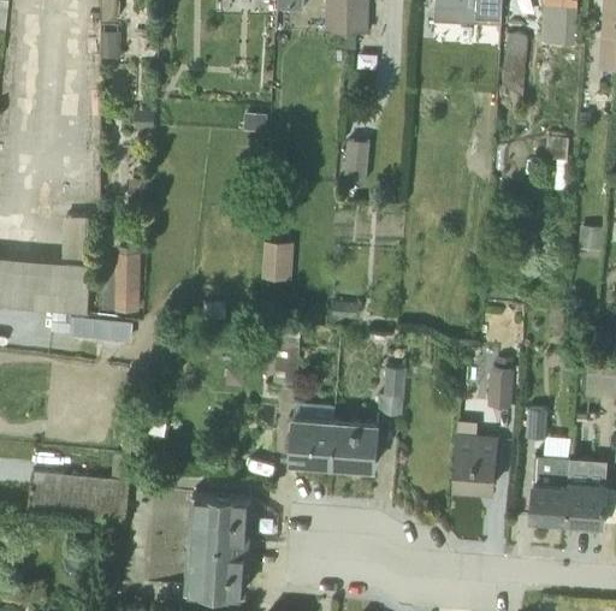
[(99,0),(100,60),(120,60),(120,35),(119,34),(119,25),(114,25),(114,22),(119,21),(119,4),(116,3),(114,0),(99,0)]
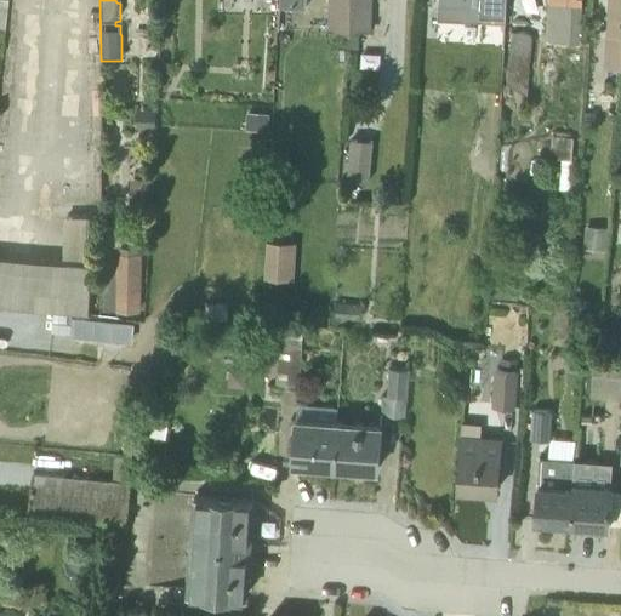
[(278,0),(279,10),(305,11),(305,0),(278,0)]
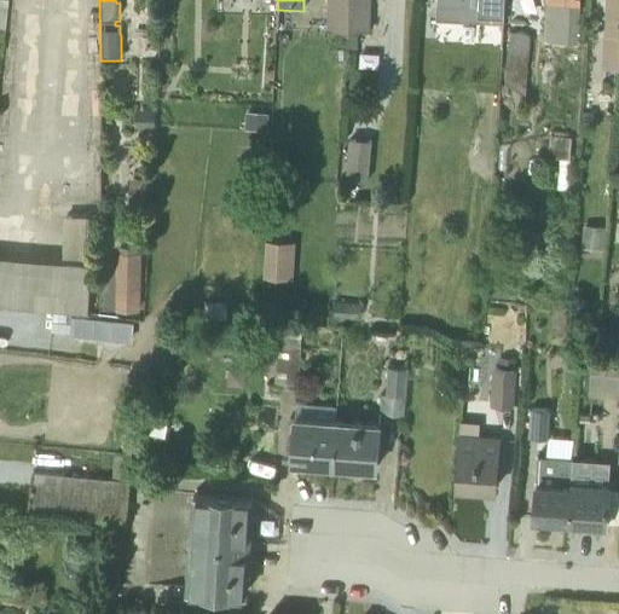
[(325,0),(325,34),(369,35),(369,0),(325,0)]
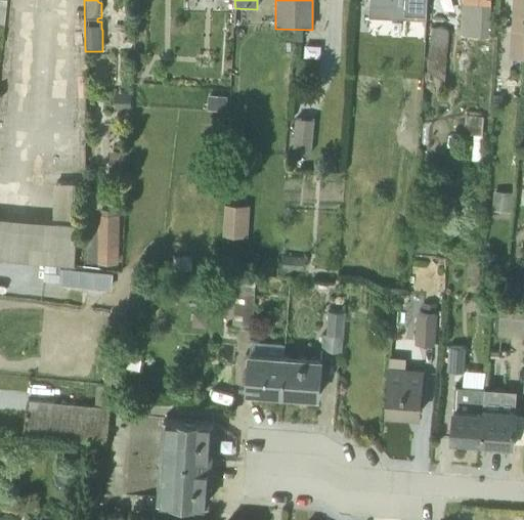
[(410,60),(424,62),(426,0),(370,0),(369,9),(404,11),(404,20),(411,22),(410,60)]
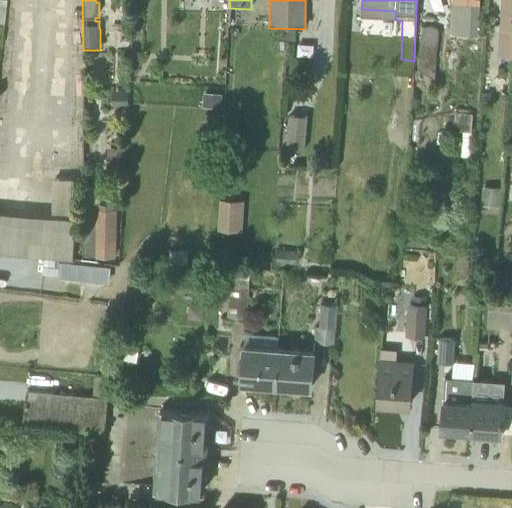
[(451,0),(451,27),(478,29),(479,0),(451,0)]
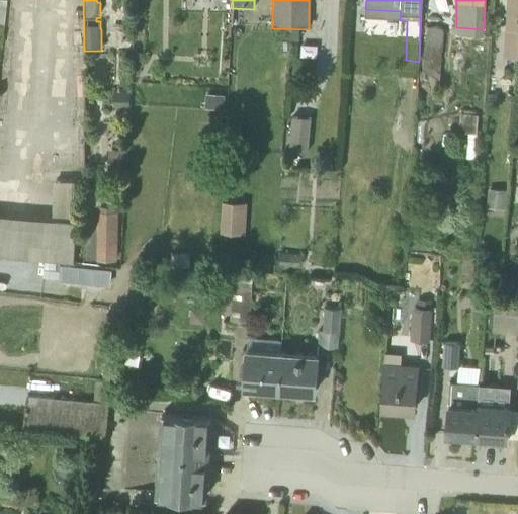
[(517,0),(507,0),(505,52),(517,52),(517,0)]
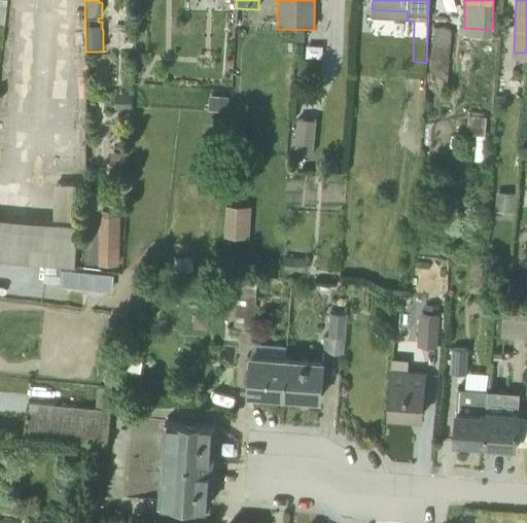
[(433,30),(429,73),(448,75),(451,31),(433,30)]
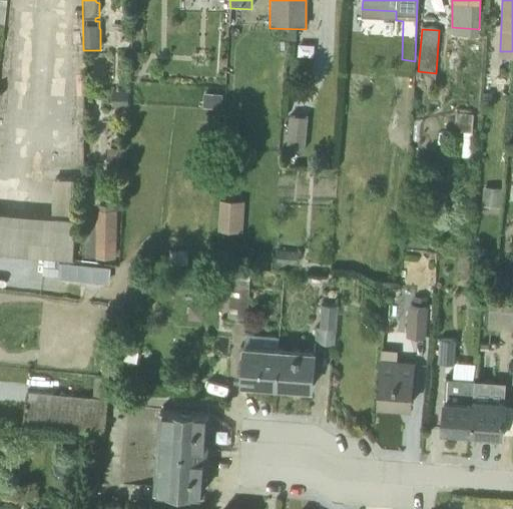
[(308,151),(311,117),(291,115),(288,149),(308,151)]
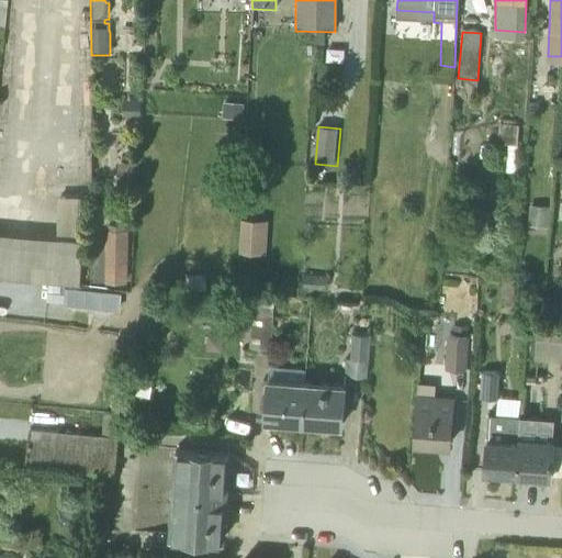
[(109,227),(110,207),(90,205),(89,231),(93,231),(91,285),(126,286),(128,233),(125,233),(125,227),(109,227)]
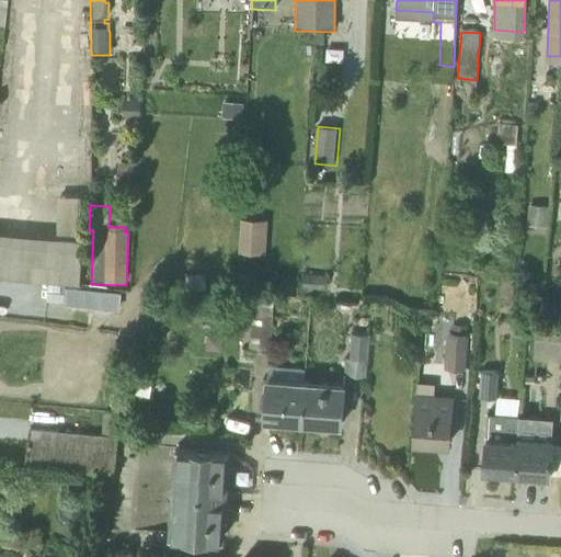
[(263,256),(265,224),(240,223),(237,254),(263,256)]
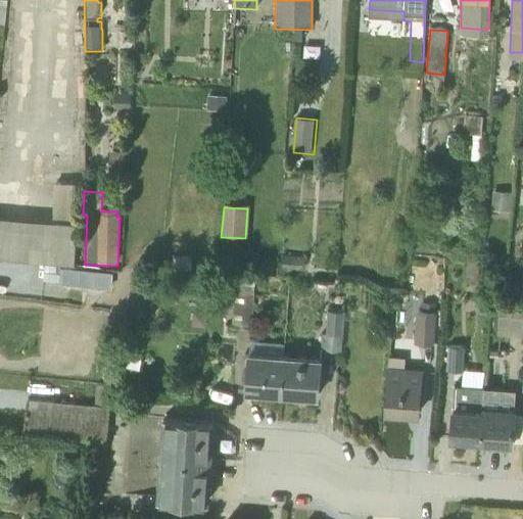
[(0,262),(73,269),(77,226),(76,226),(0,219),(0,262)]
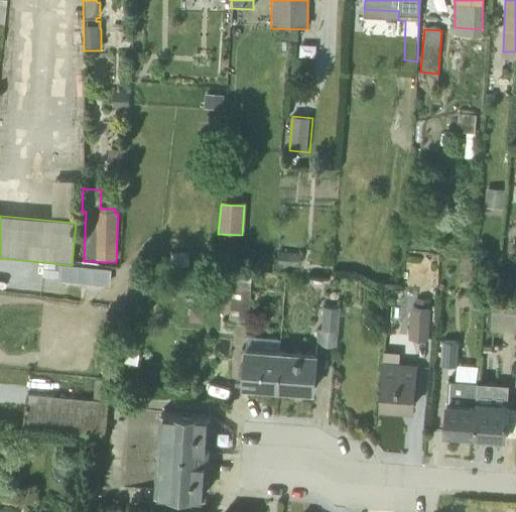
[(169,256),(169,270),(187,270),(187,256),(169,256)]
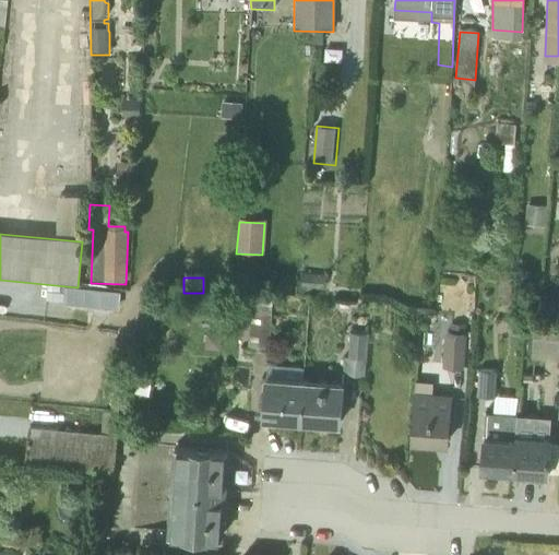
[(273,303),(251,300),(251,306),(242,305),(240,343),(248,344),(247,353),(269,355),(273,303)]
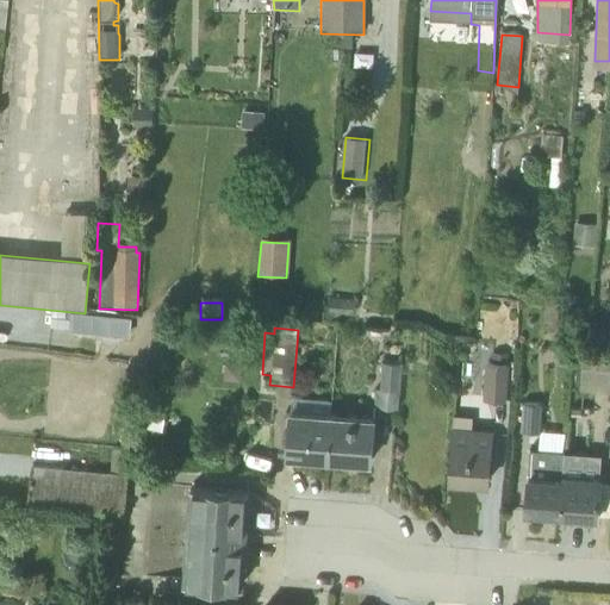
[(571,359),(571,342),(554,341),(554,350),(560,359),(571,359)]
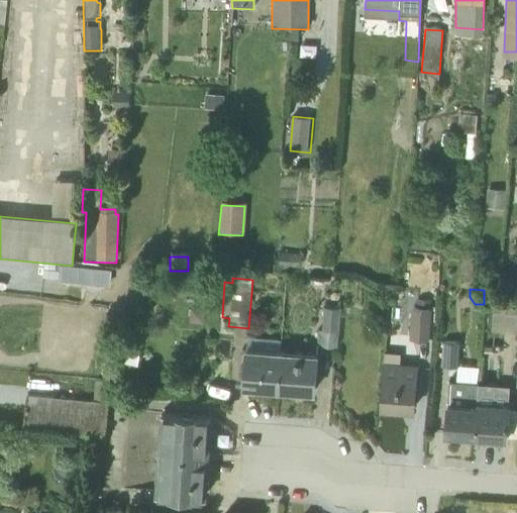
[(430,302),(431,294),(418,293),(417,302),(413,302),(410,332),(429,334),(432,303),(430,302)]
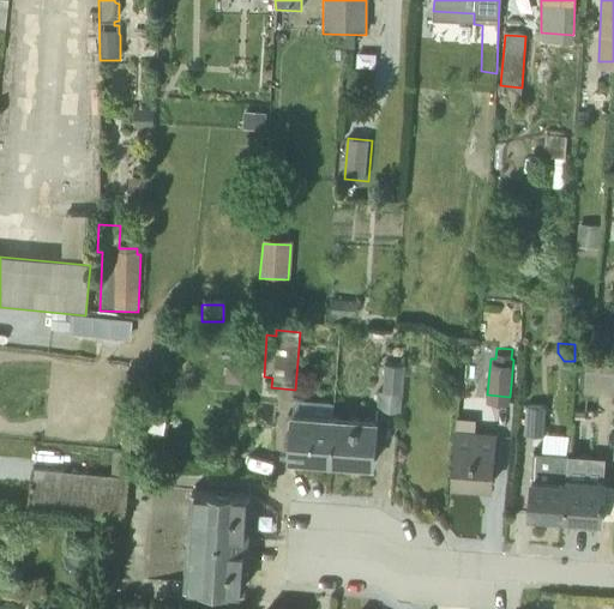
[(403,369),(403,368),(384,367),(381,396),(377,396),(375,414),(399,415),(403,369)]
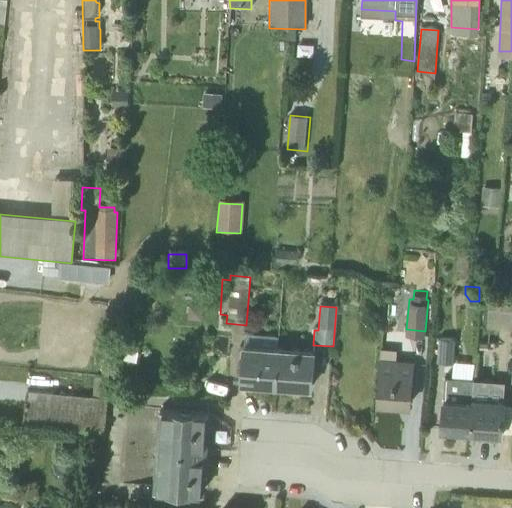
[(441,424),(470,426),(474,372),(473,372),(474,356),(454,355),(454,353),(449,353),(449,352),(449,351),(454,351),(455,333),(439,332),(438,355),(453,357),(452,370),(447,370),(446,370),(445,391),(443,392),(441,424)]
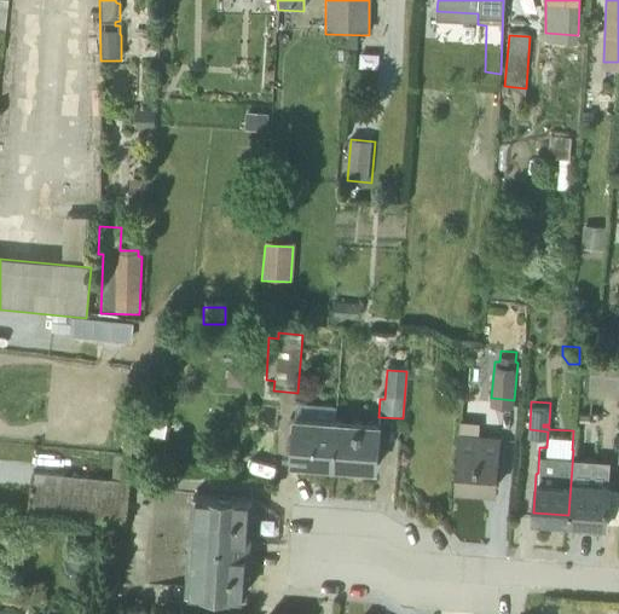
[(336,410),(295,407),(290,467),(331,469),(336,410)]
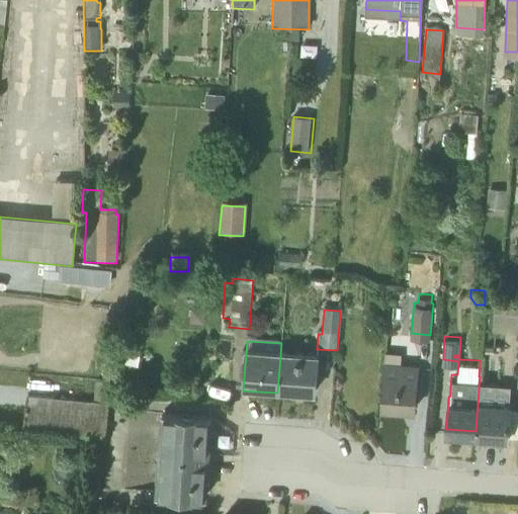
[(402,347),(385,346),(381,402),(415,404),(417,359),(401,358),(402,347)]
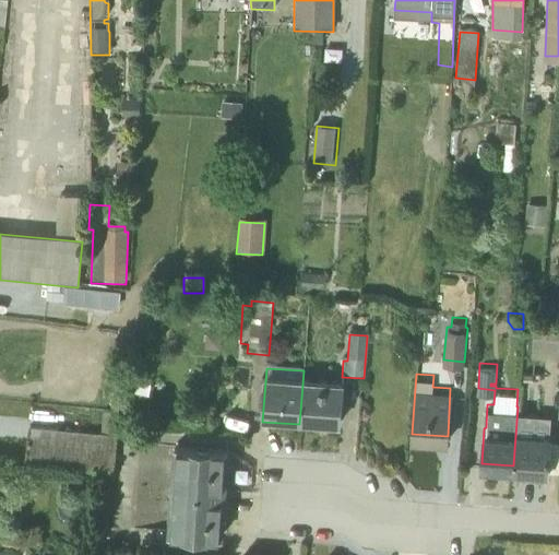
[(302,382),(299,424),(339,427),(341,386),(302,382)]
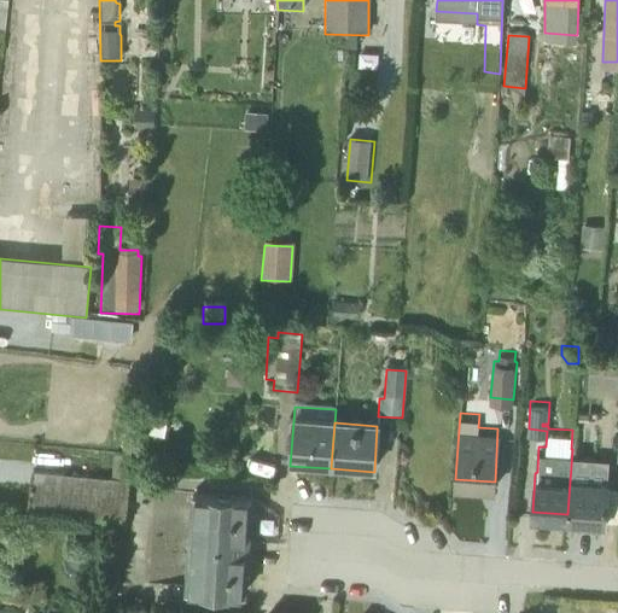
[(608,453),(572,451),(567,514),(606,517),(606,514),(617,514),(617,480),(608,480),(610,476),(607,474),(608,453)]
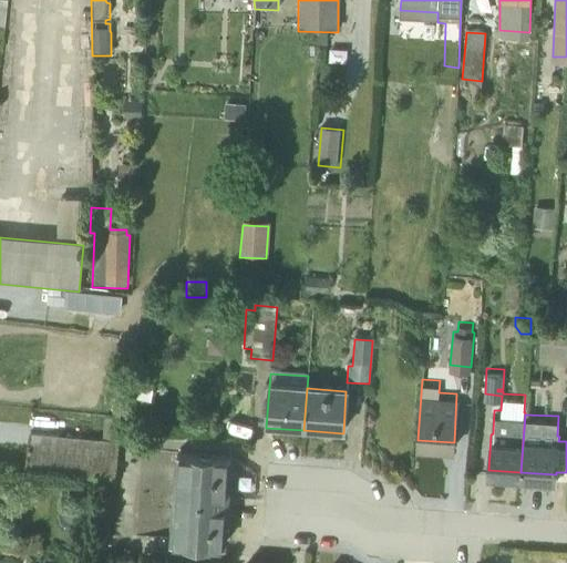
[(117,444),(119,421),(104,420),(102,442),(29,436),(24,472),(112,481),(117,444)]
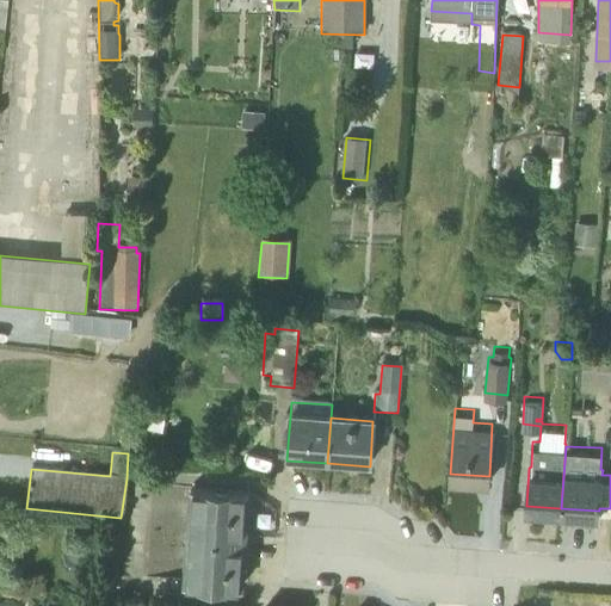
[(250,493),(189,489),(183,587),(244,591),(250,493)]
